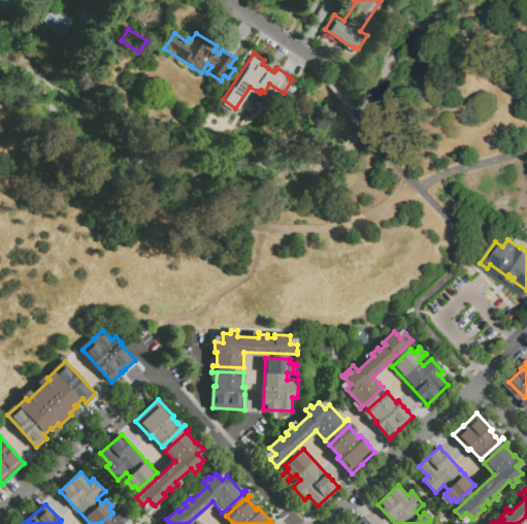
[(107,523),(122,512),(128,519),(123,523),(107,523)]
